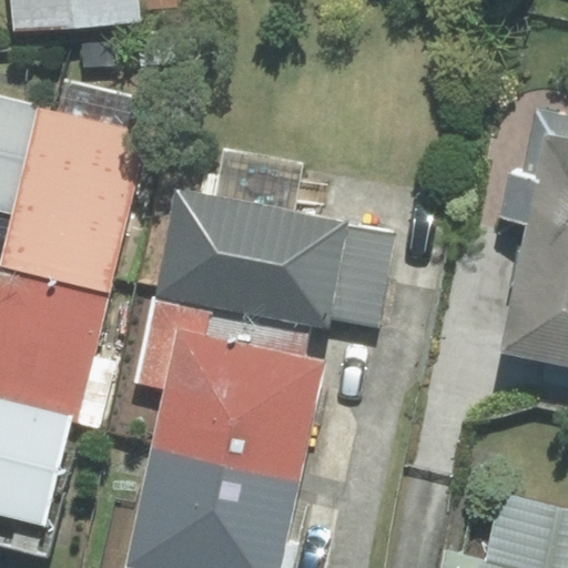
[(11,0),(14,26),(135,19),(134,9),(179,7),(180,0),(11,0)]
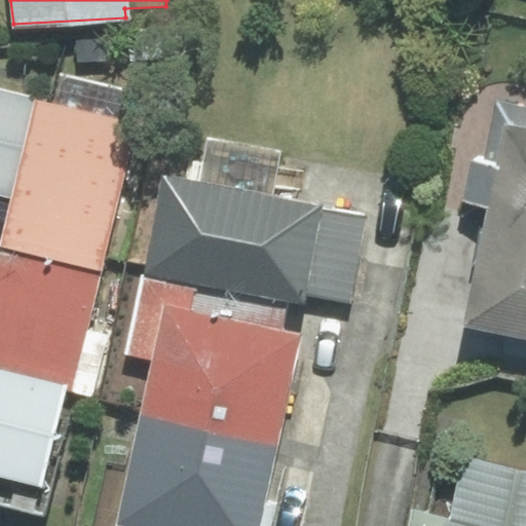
[(0,194),(11,197),(34,100),(0,91),(0,194)]
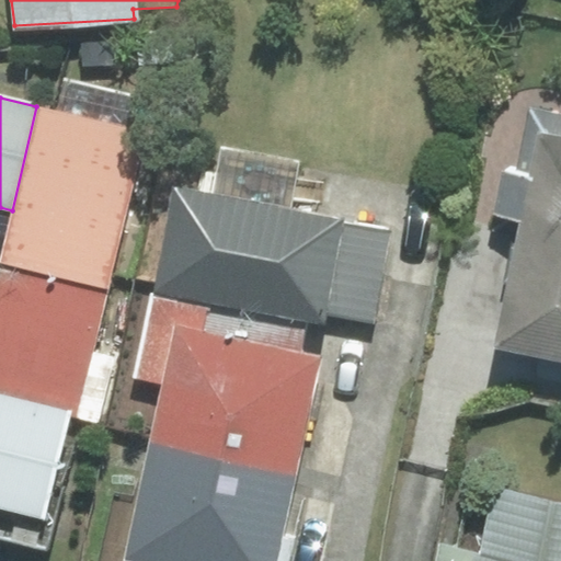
[(12,210),(0,258),(0,262),(107,288),(145,132),(36,106),(12,210)]
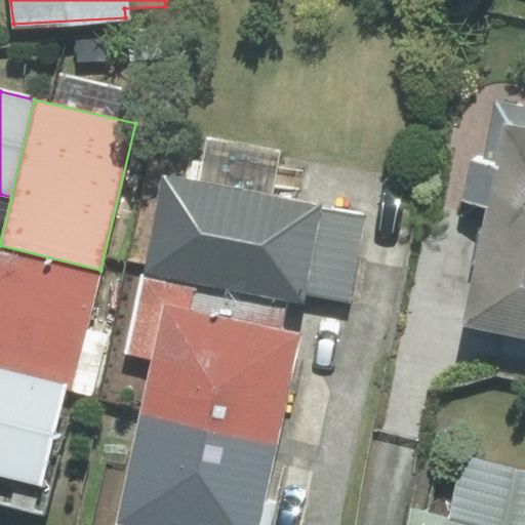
[(476,159),(468,200),(487,204),(462,325),(524,337),(524,111),(498,106),(487,162),(476,159)]
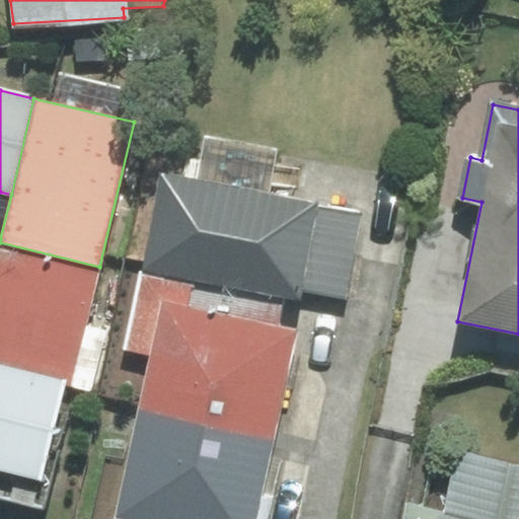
[(300,290),(315,203),(269,195),(277,151),(205,138),(198,181),(161,174),(144,270),(192,279),(282,295),(298,298),(300,290)]
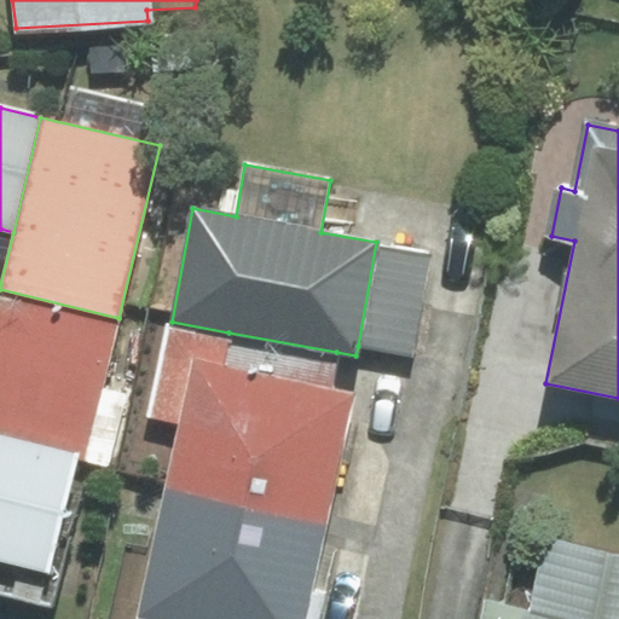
[(431,253),(376,242),(358,346),(411,356),(431,253)]
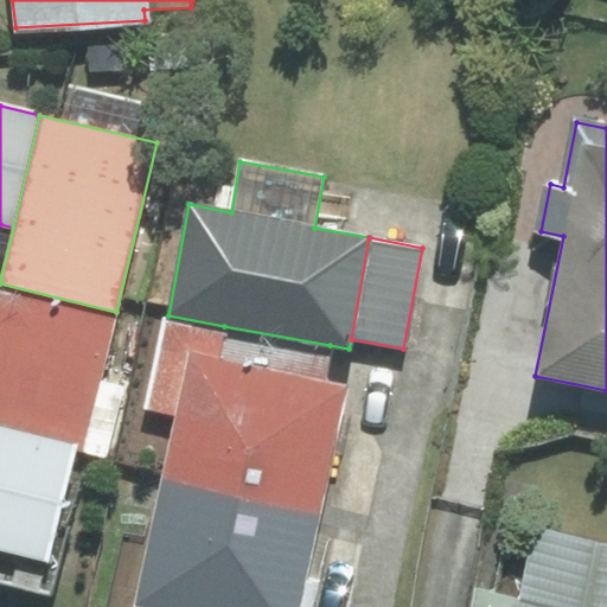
[(116,312),(0,283),(0,425),(76,443),(84,446),(116,312)]
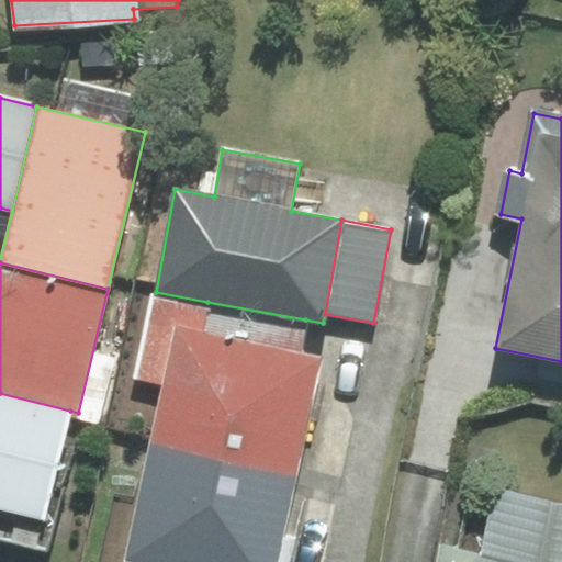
[(208,302),(156,292),(137,379),(161,385),(175,325),(202,330),(208,302)]
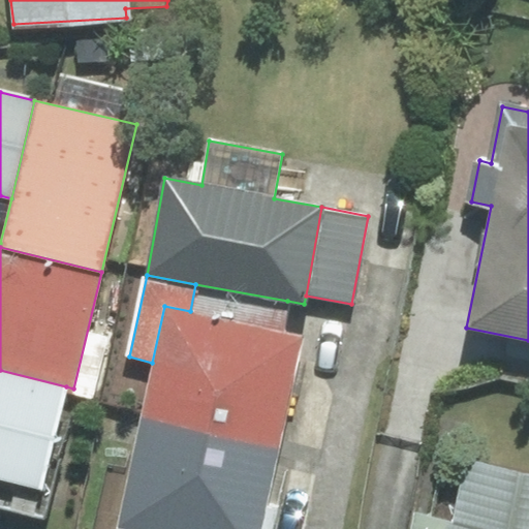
[(282,332),(287,301),(195,284),(190,311),(282,332)]
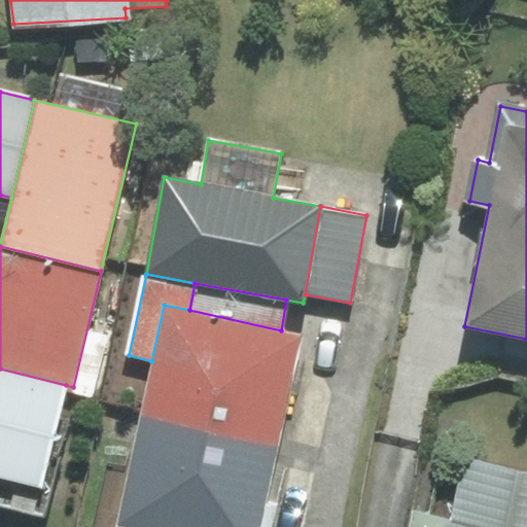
[(140,416),(277,446),(302,336),(281,330),(189,310),(164,305),(151,361),(140,416)]
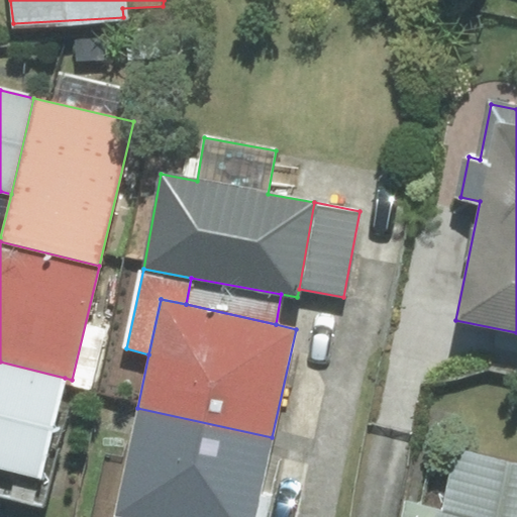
[(58,405),(65,378),(0,362),(0,496),(45,508),(70,408),(58,405)]
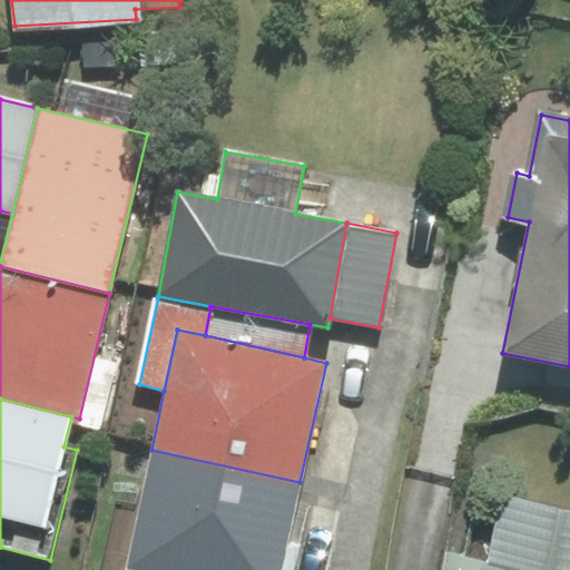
[(279,569),(300,482),(151,450),(125,569),(129,569),(279,569)]
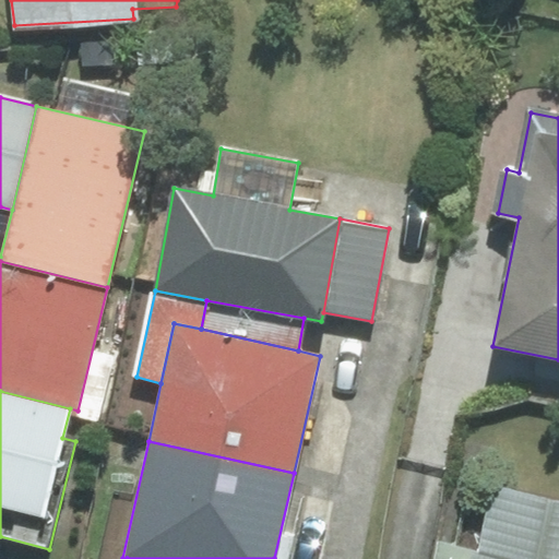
[(558,558),(558,500),(494,487),(480,550),(439,542),(435,558),(558,558)]
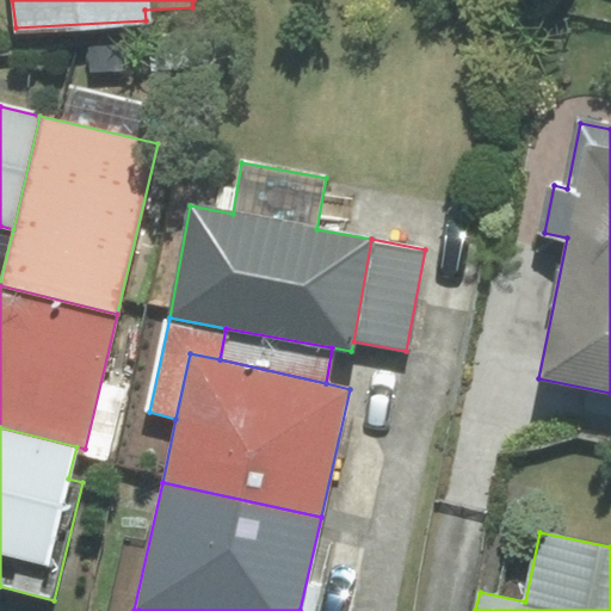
All buildings are outlined.
